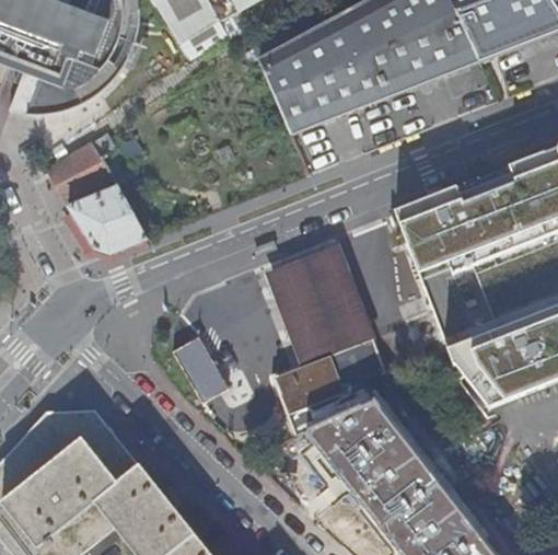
[(0,64),(16,72),(13,80),(21,83),(8,108),(26,114),(43,113),(50,112),(67,108),(82,102),(89,97),(95,93),(108,82),(114,77),(124,62),(127,56),(134,41),(137,24),(138,14),(138,8),(137,0),(48,0),(45,11),(22,0),(0,0),(0,64)]
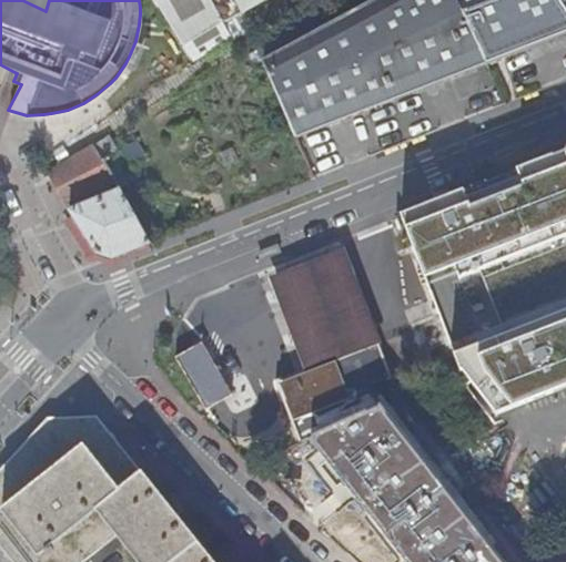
[(154,0),(191,58),(216,43),(209,30),(221,22),(235,12),(242,8),(238,0),(154,0)]
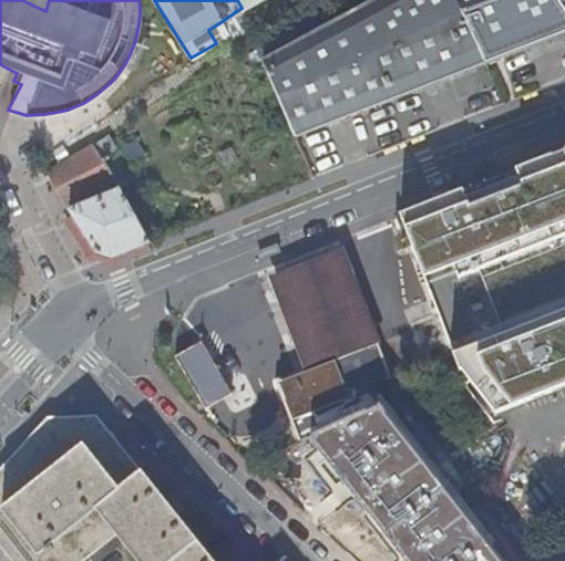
[(285,4),(283,0),(255,0),(242,8),(250,23),(285,4)]
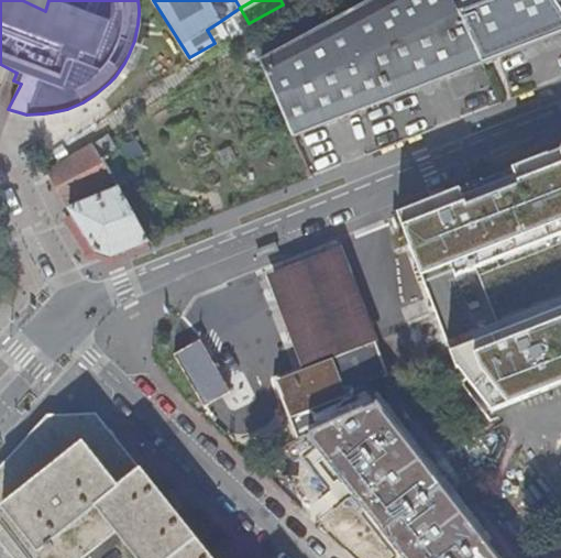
[(322,0),(307,9),(253,40),(292,132),(482,58),(453,0),(322,0)]
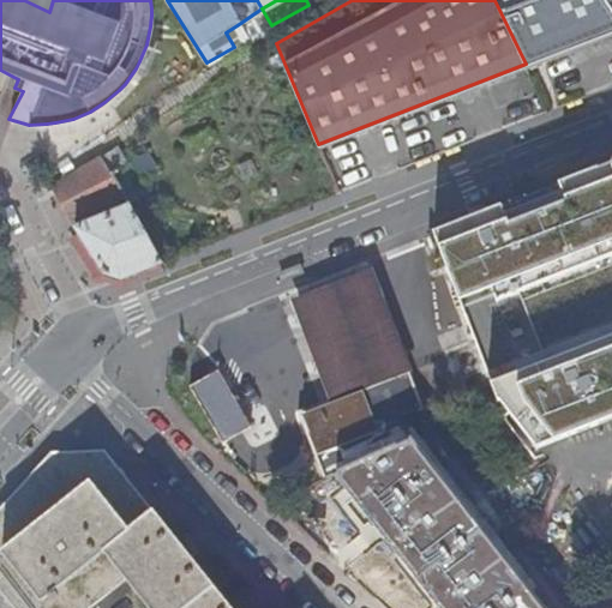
[(495,0),(526,64),(526,65),(551,55),(551,54),(571,46),(573,47),(611,30),(611,6),(607,0),(495,0)]
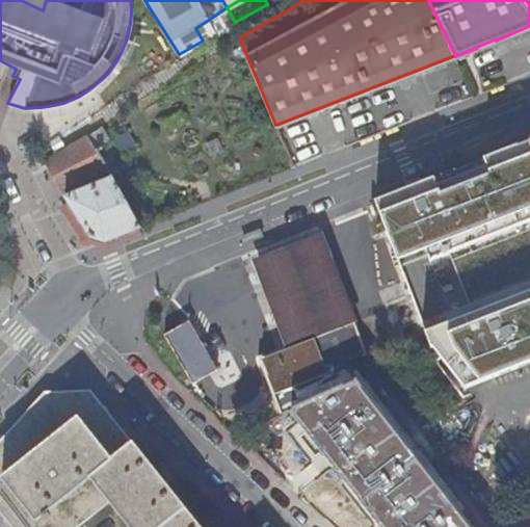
[(207,21),(215,33),(229,26),(220,11),(207,21)]
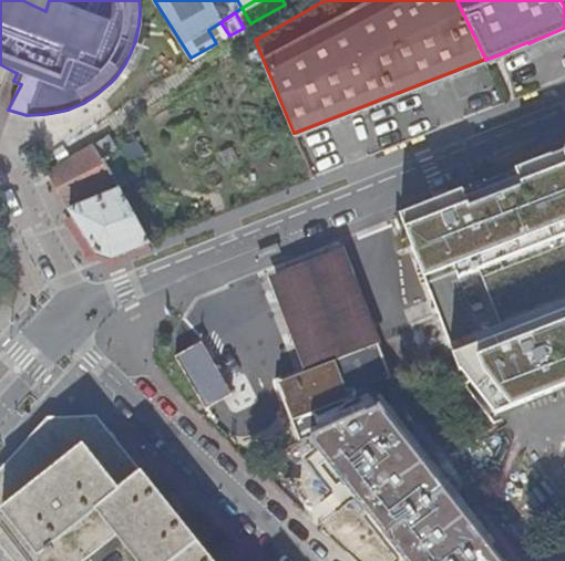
[(94,141),(44,168),(63,198),(113,176),(94,141)]
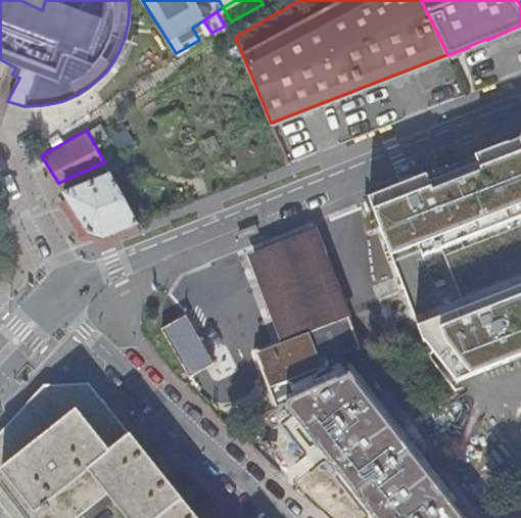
[(520,134),(484,149),(502,193),(520,186),(520,134)]
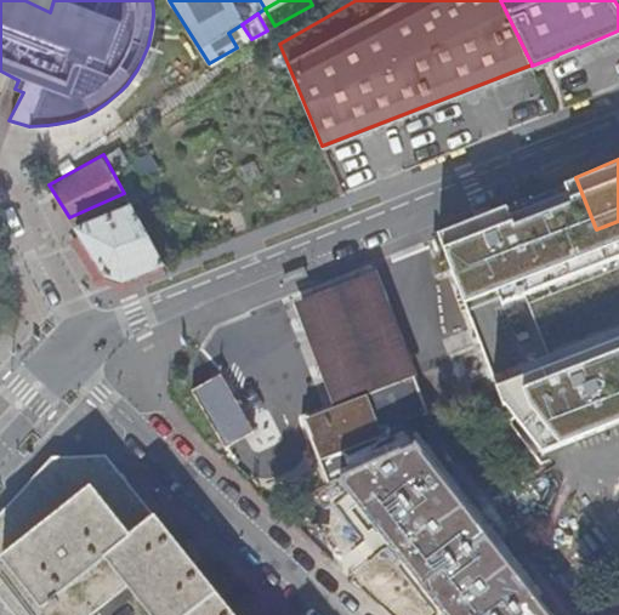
[(129,201),(74,225),(103,272),(120,278),(163,262),(129,201)]
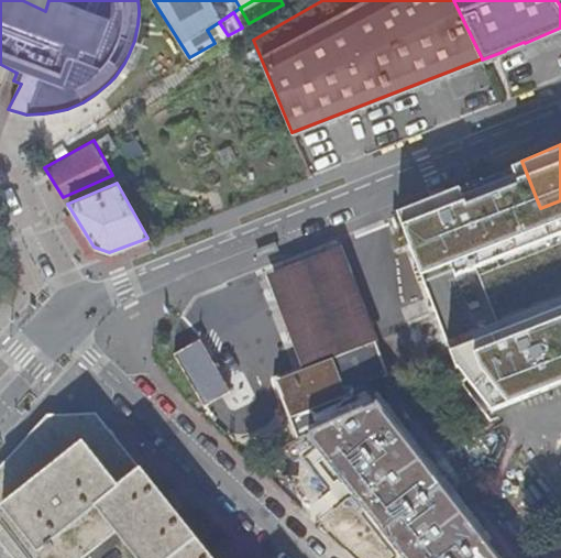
[(528,243),(510,197),(474,211),(492,256),(528,243)]
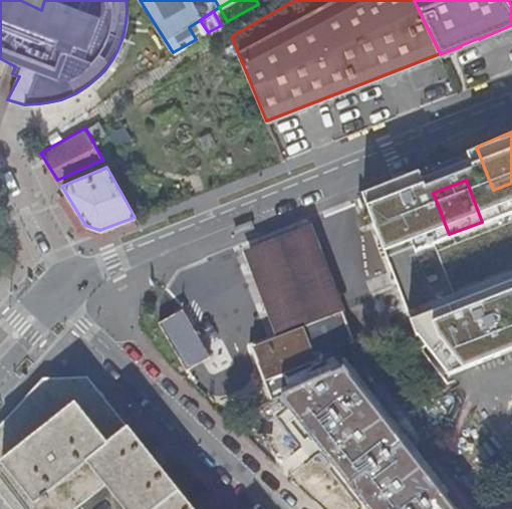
[(340,307),(341,309),(345,308),(312,222),(242,249),(275,335),(336,311),(336,309),(340,307)]
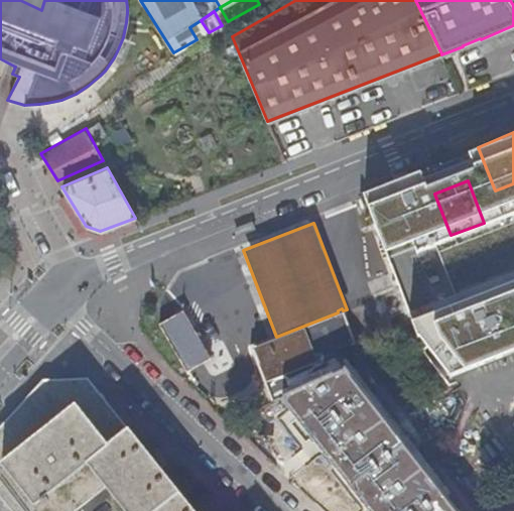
[(466,246),(442,255),(465,313),(511,292),(507,280),(486,289),(471,249),(468,251),(466,246)]
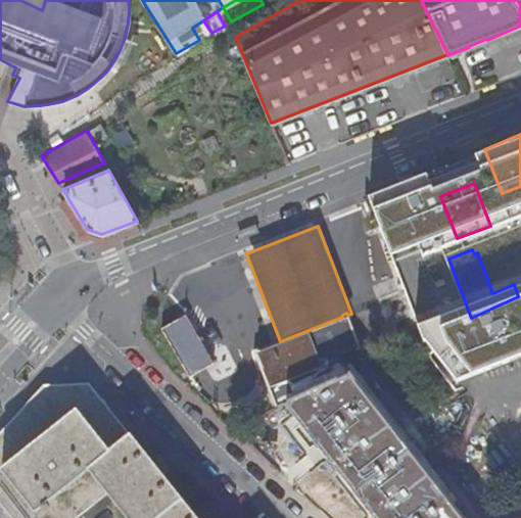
[(183,313),(158,328),(188,375),(211,362),(183,313)]
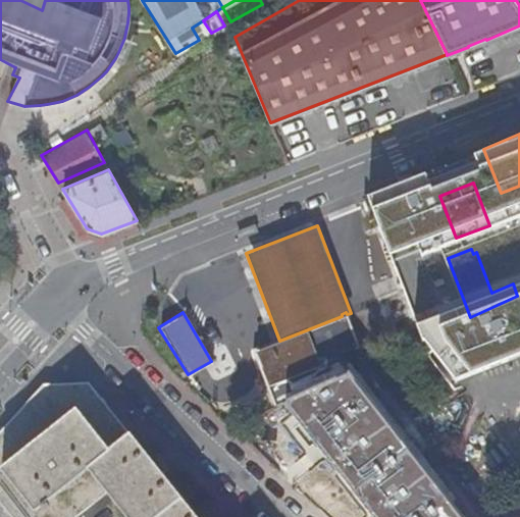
[(348,372),(349,372),(343,351),(356,346),(357,348),(360,347),(358,341),(356,341),(353,332),(347,318),(347,314),(346,312),(342,314),(342,316),(279,341),(259,349),(257,346),(253,348),(254,352),(256,352),(274,400),(272,401),(274,406),(286,401),(348,372)]
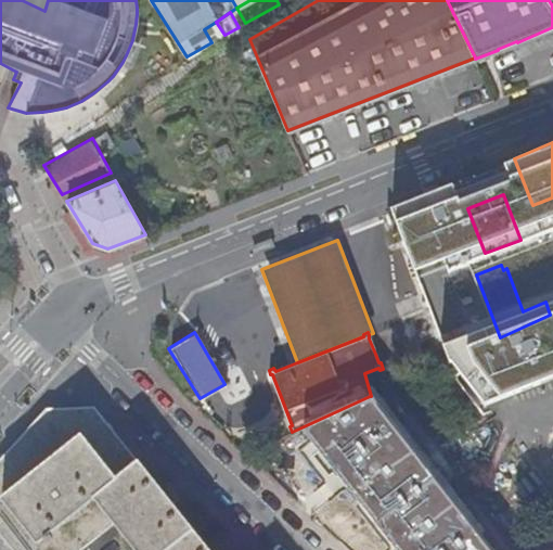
[(492,549),(436,478),(370,396),(304,426),(401,549),(492,549)]
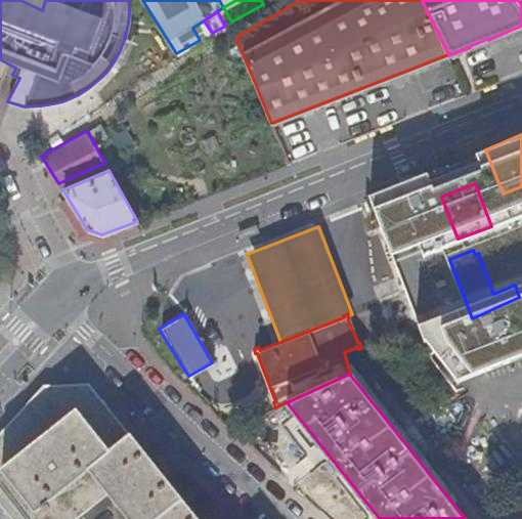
[(0,503),(11,518),(14,518),(48,494),(98,458),(130,433),(89,381),(47,383),(0,431),(0,503)]
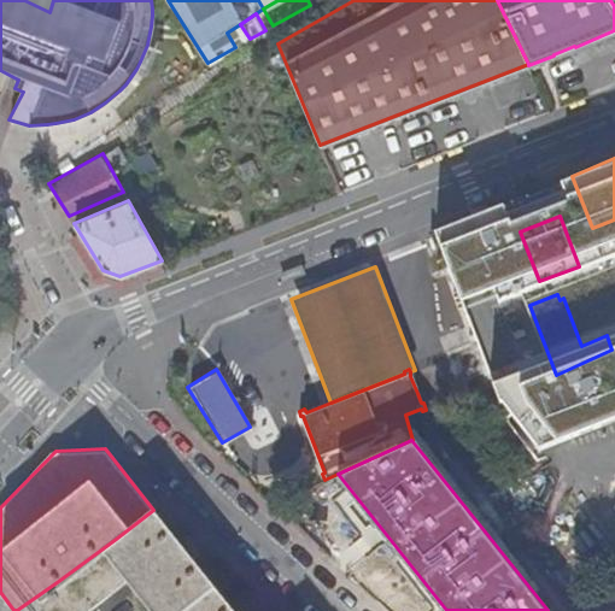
[(116,539),(57,582),(17,610),(82,610),(124,579),(130,586),(150,610),(233,610),(189,556),(194,552),(182,538),(177,541),(153,510),(116,539)]
